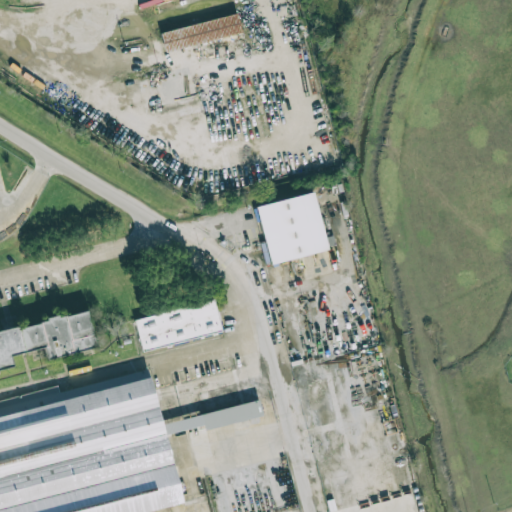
[(160,32),(165,51),(242,33),(237,14),(160,32)]
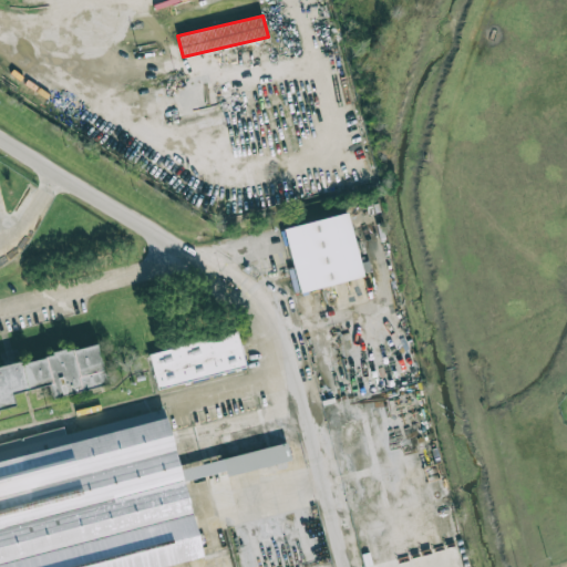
[(362,277),(348,213),(284,228),(298,292),(362,277)]
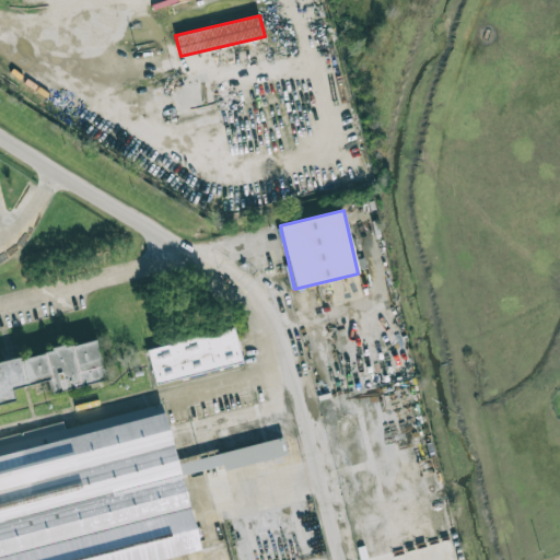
[(147,348),(155,383),(242,364),(234,328),(147,348)]
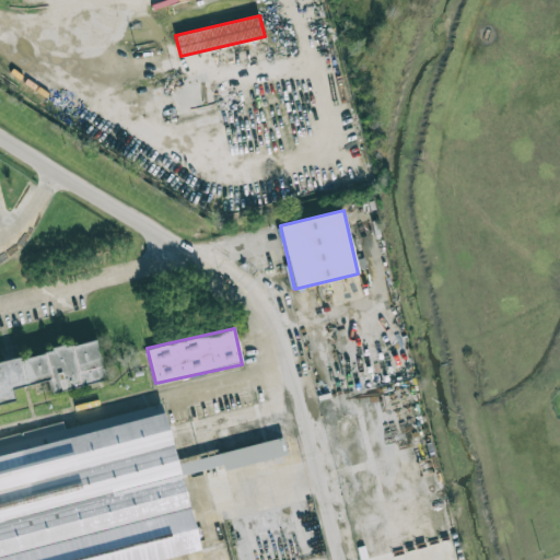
[(104,378),(95,339),(20,358),(21,359),(0,363),(0,404),(14,400),(11,387),(49,378),(51,392),(104,378)]
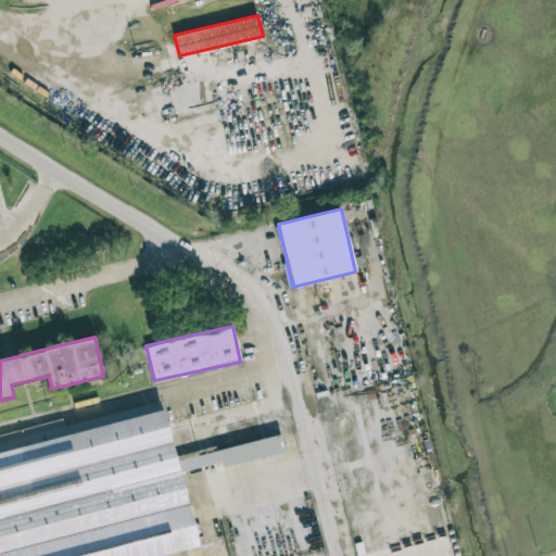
[(0,555),(0,438),(161,397),(199,550),(174,555),(0,555)]
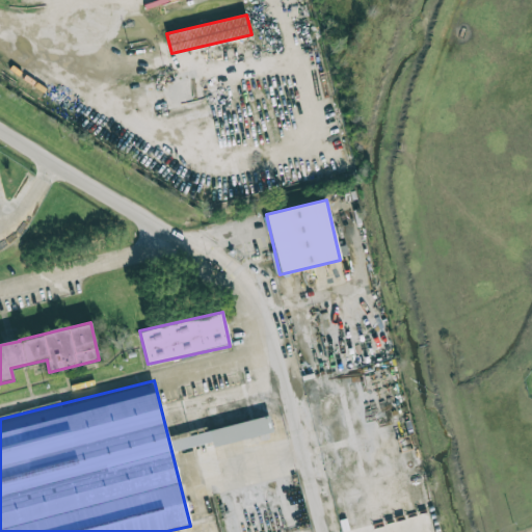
All buildings are outlined.
